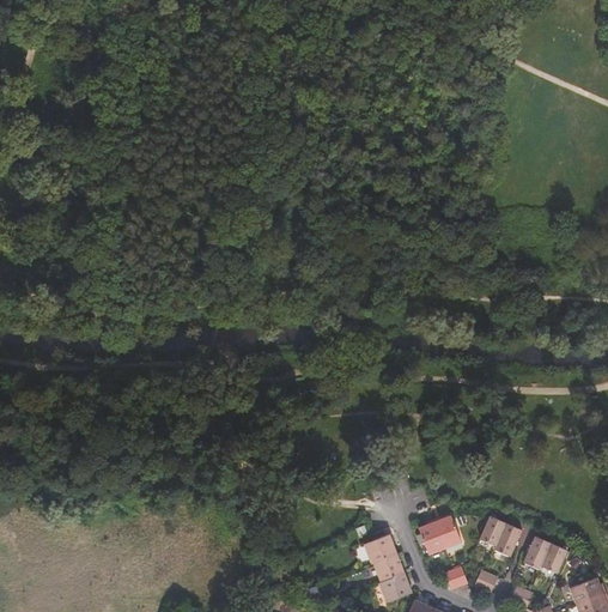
[(462,541),(451,515),(436,521),(445,547),(462,541)]
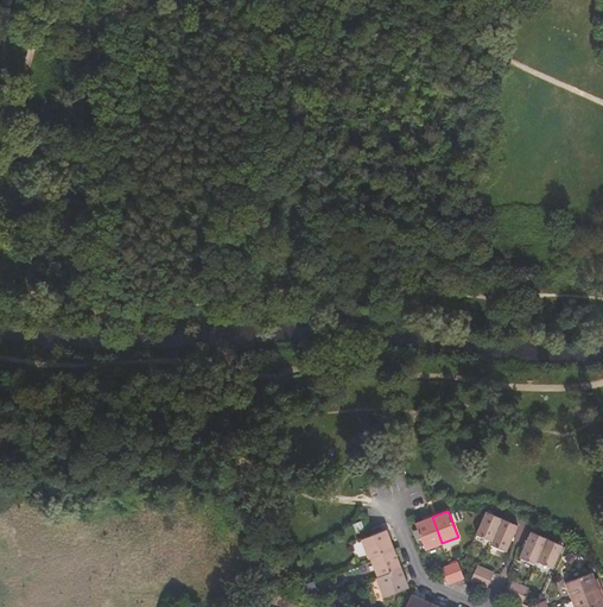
[(492,542),(500,518),(496,517),(486,512),(476,535),(492,542)]
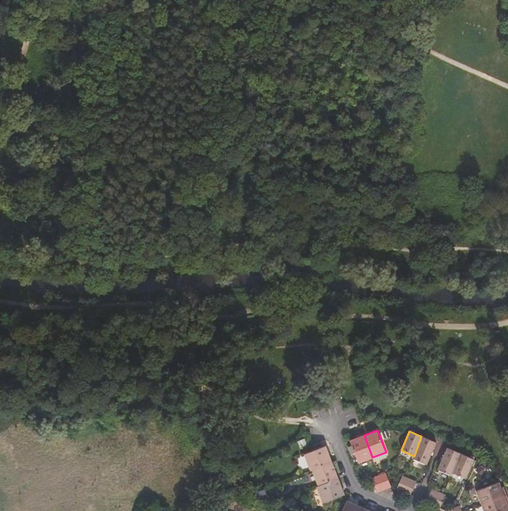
[(351,440),(351,443),(359,462),(372,457),(364,435),(351,440)]
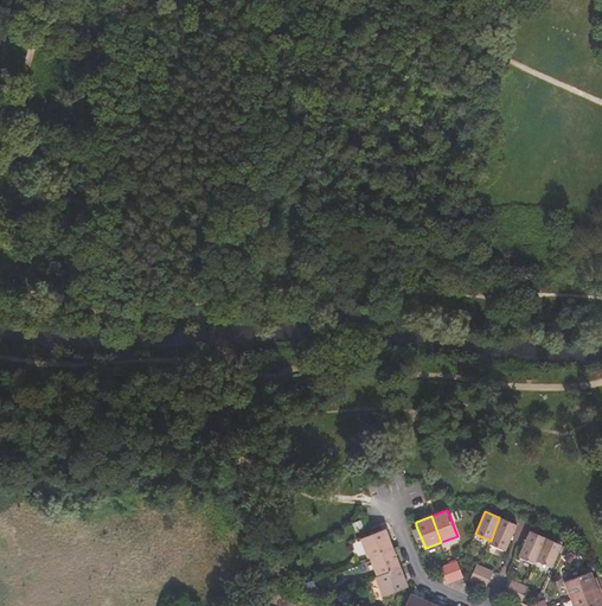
[(505,550),(508,543),(517,524),(499,517),(491,541),(488,543),(505,550)]
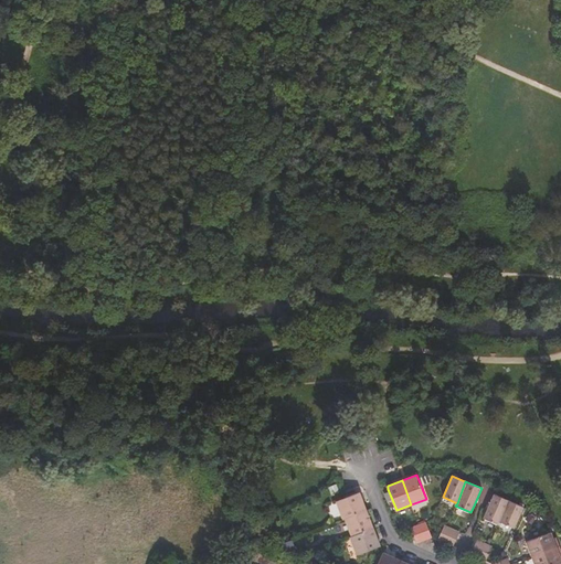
[(360,492),(357,493),(337,501),(343,520),(346,519),(367,510),(360,492)]
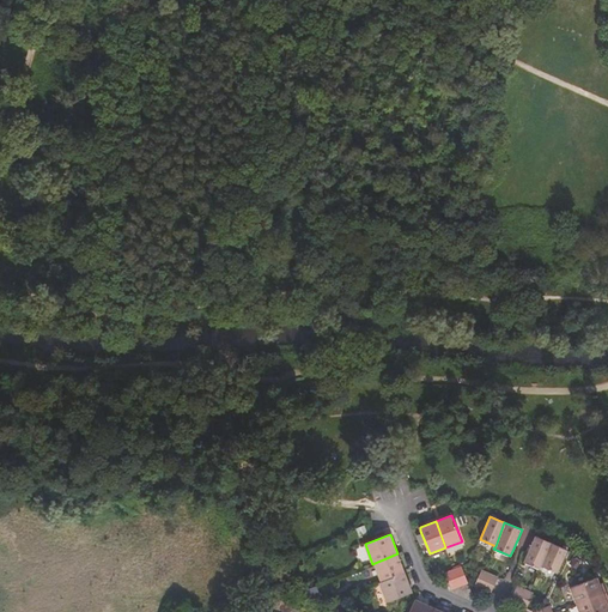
[(541,567),(553,544),(536,537),(528,555),(524,563),(540,570),(541,567)]
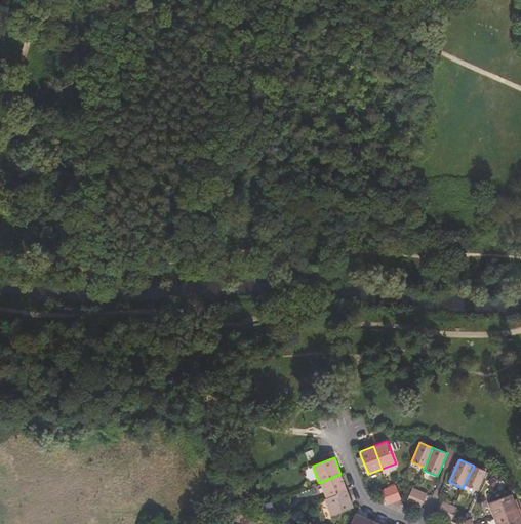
[(477,492),(486,472),(484,470),(474,466),(464,485),(477,492)]
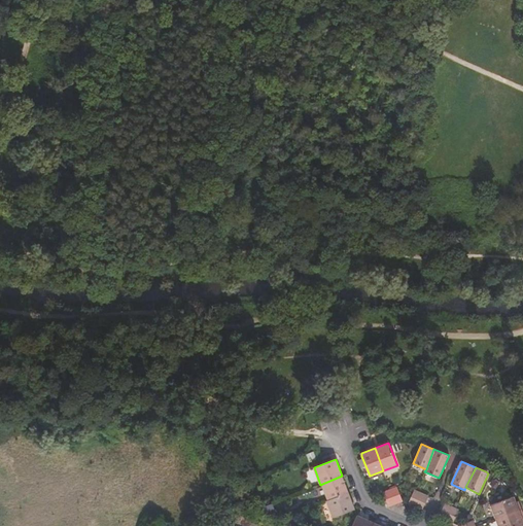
[(348,492),(342,476),(322,484),(327,500),(348,492)]
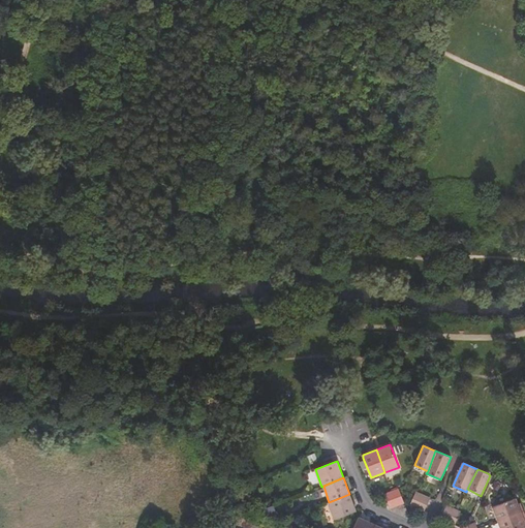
[(496,491),(500,487),(494,482),(490,487),(496,491)]
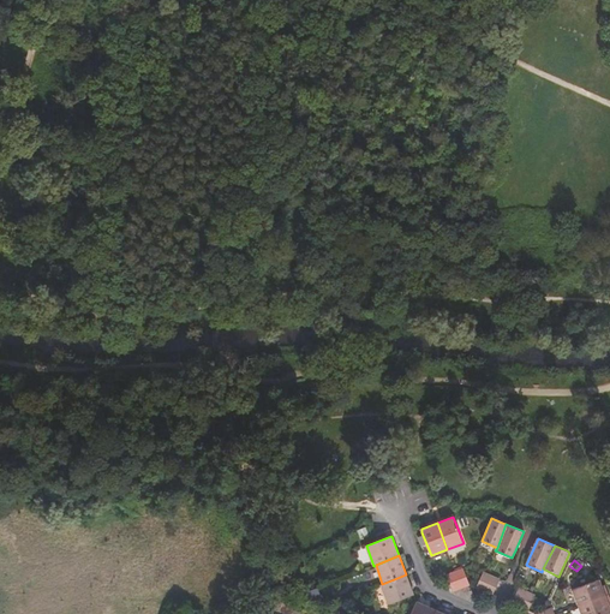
[(461,589),(470,585),(464,568),(455,572),(461,589)]
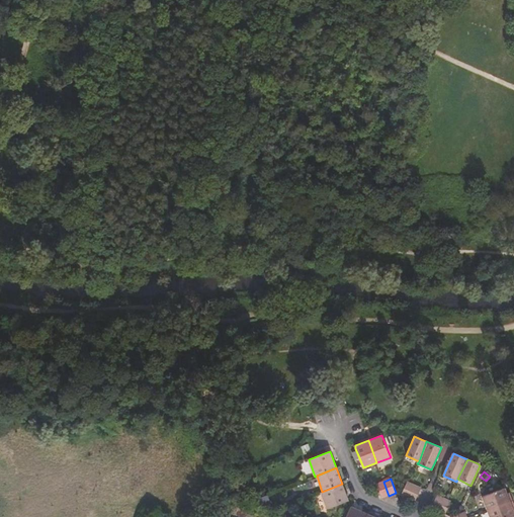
[(381,498),(389,496),(383,482),(377,484),(378,491),(381,498)]
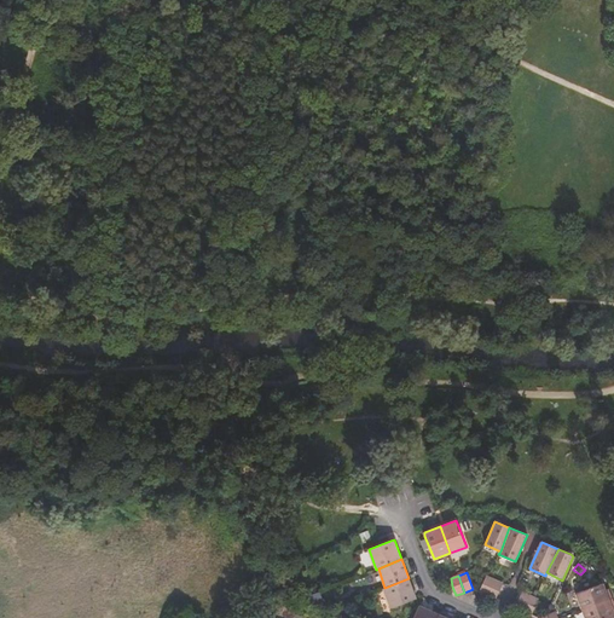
[(498,591),(502,583),(488,576),(486,576),(481,583),(498,591)]
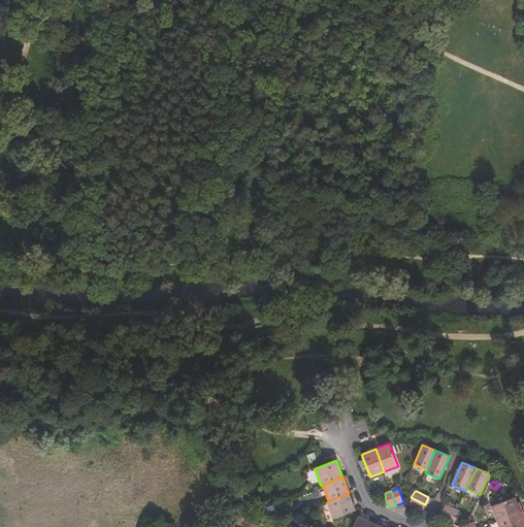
[(355,509),(349,493),(328,501),(327,501),(333,518),(355,509)]
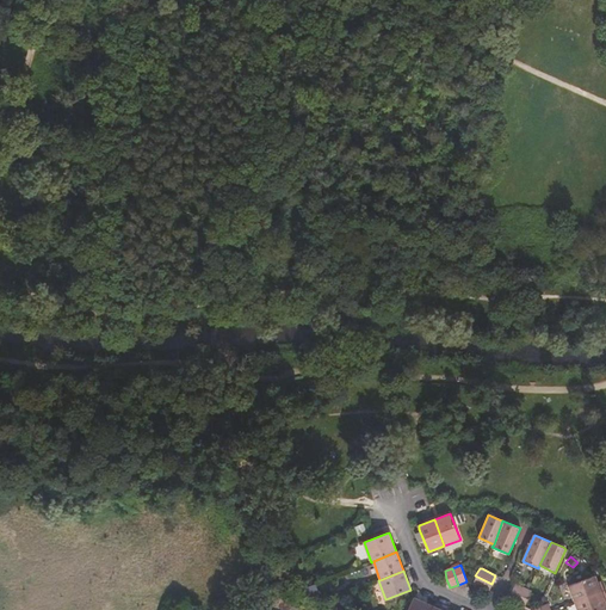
[(489,591),(492,584),(475,575),(471,584),(489,591)]
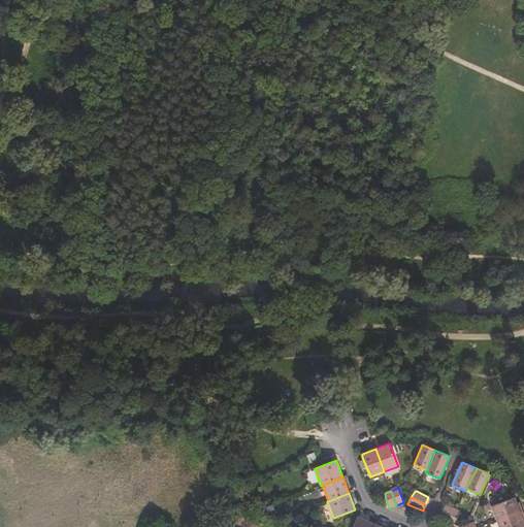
[(496,521),(520,512),(515,498),(491,506),(496,521)]
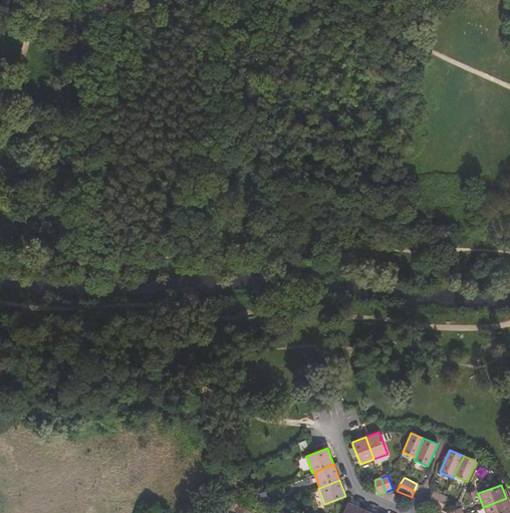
[(445,496),(434,491),(431,498),(445,504),(448,499),(448,498),(445,496)]
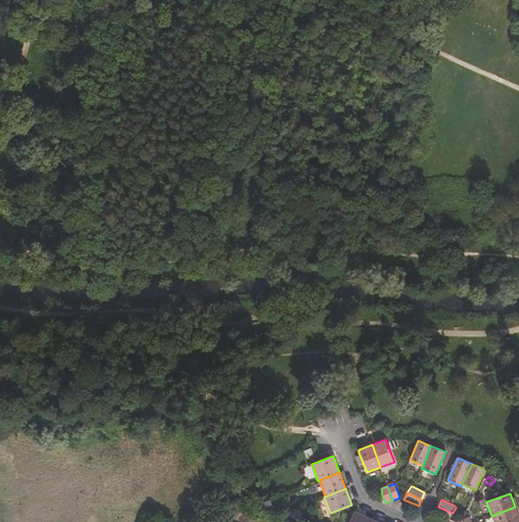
[(435,513),(450,520),(451,518),(453,513),(438,507),(435,513)]
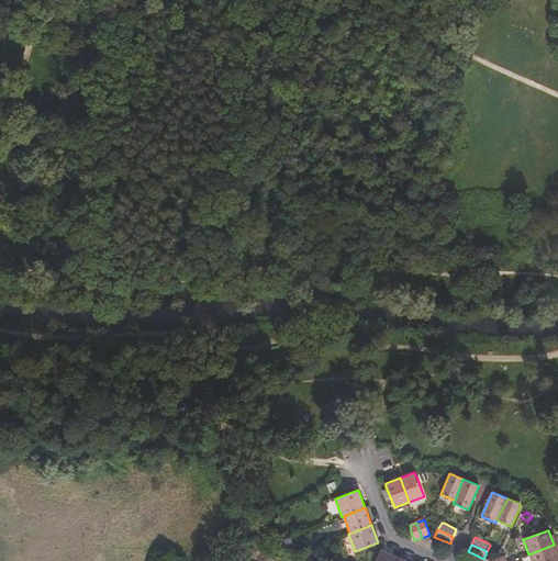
[(557,559),(557,556),(554,545),(528,554),(531,560),(556,560),(557,559)]
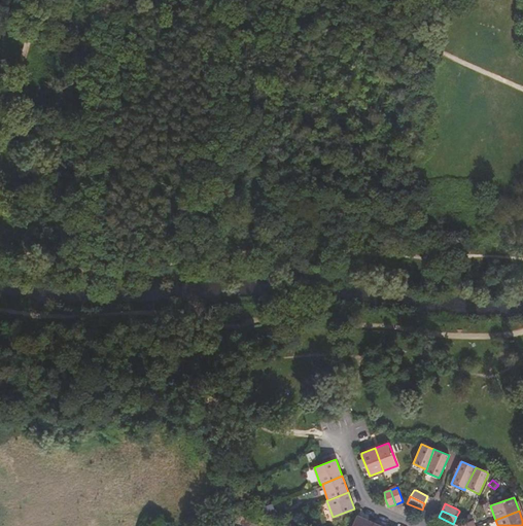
[(456,517),(454,522),(459,524),(463,514),(459,512),(456,517)]
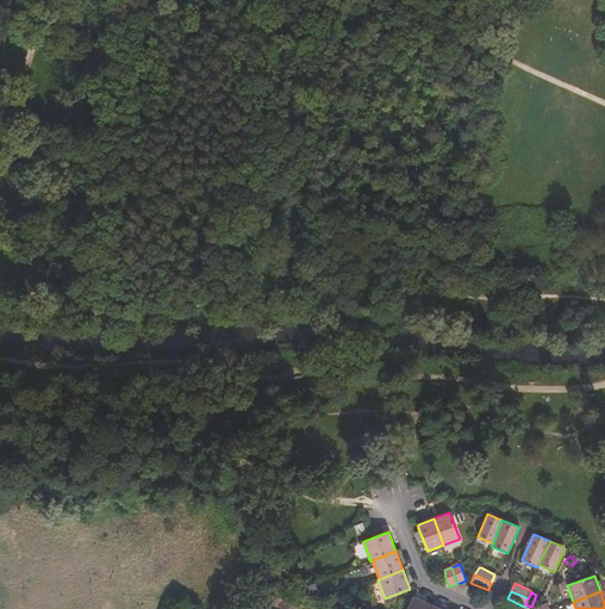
[(430,608),(432,604),(412,596),(406,608),(430,608)]
